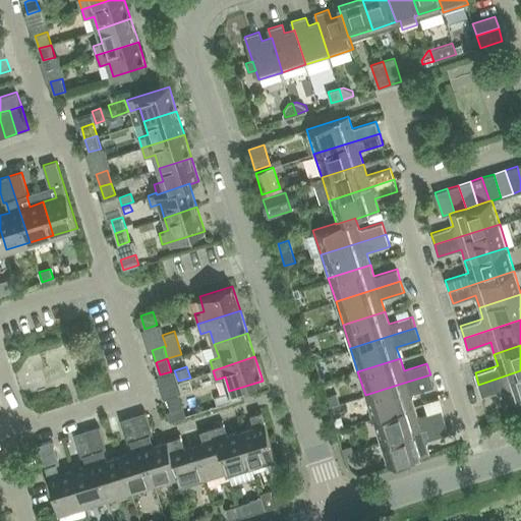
[(520,370),(478,385),(482,396),(506,389),(509,402),(520,397),(520,370)]
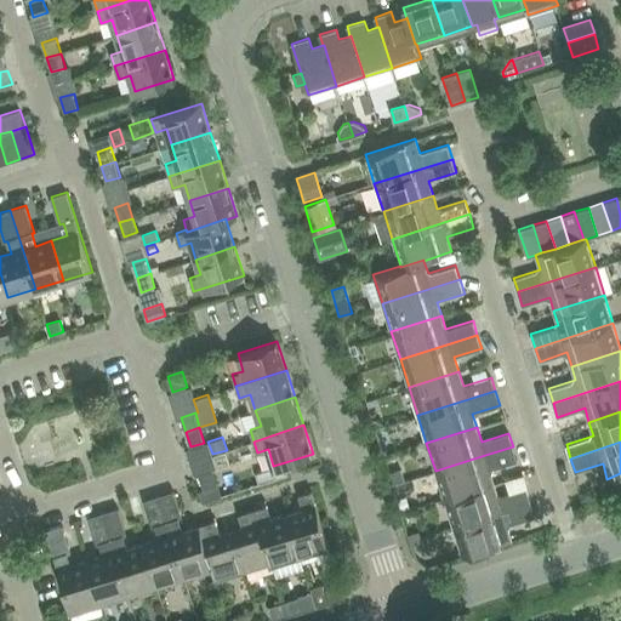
[(513,446),(485,455),(436,471),(436,473),(431,480),(434,493),(444,496),(444,499),(494,483),(490,469),(517,460),(513,446)]
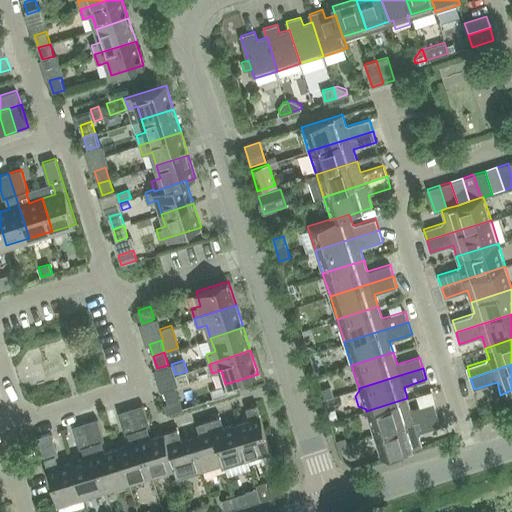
[(435,379),(419,383),(422,395),(438,391),(435,379)]
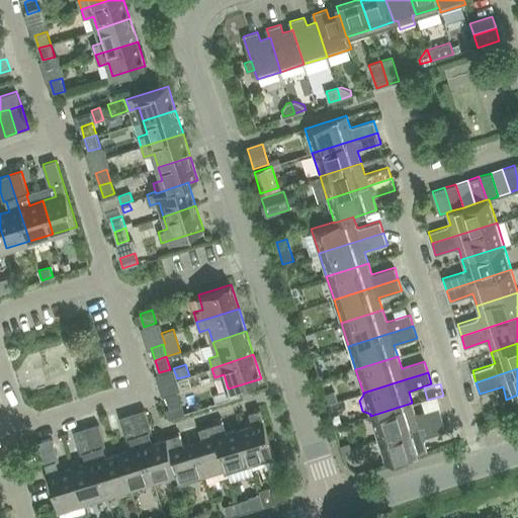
[(238,385),(228,389),(231,399),(241,396),(238,385)]
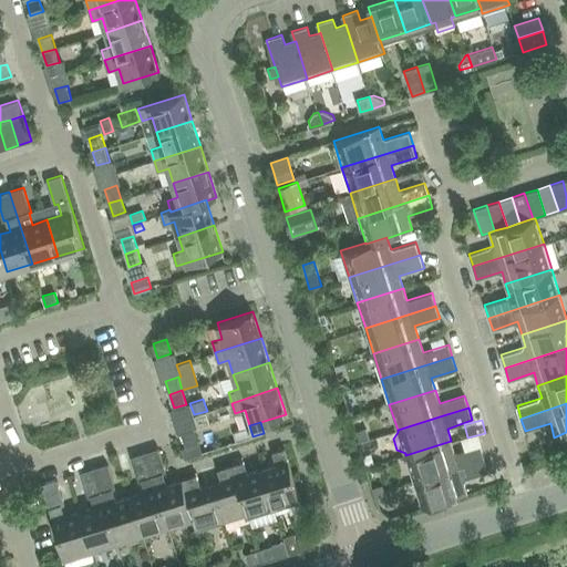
[(194,428),(182,432),(186,446),(198,442),(194,428)]
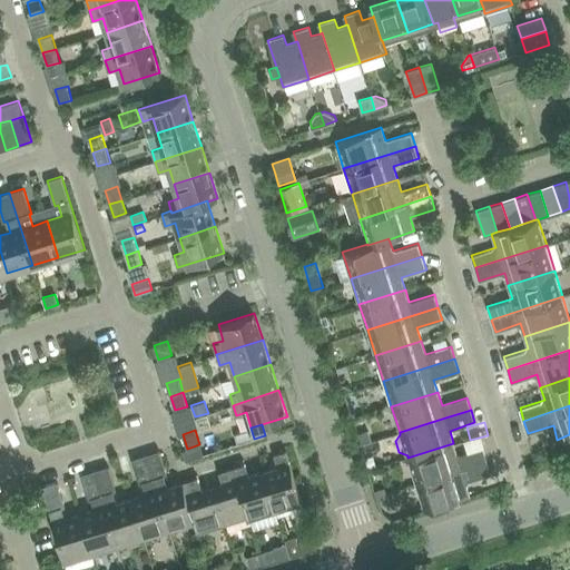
[(367,431),(359,434),(361,444),(371,441),(367,431)]
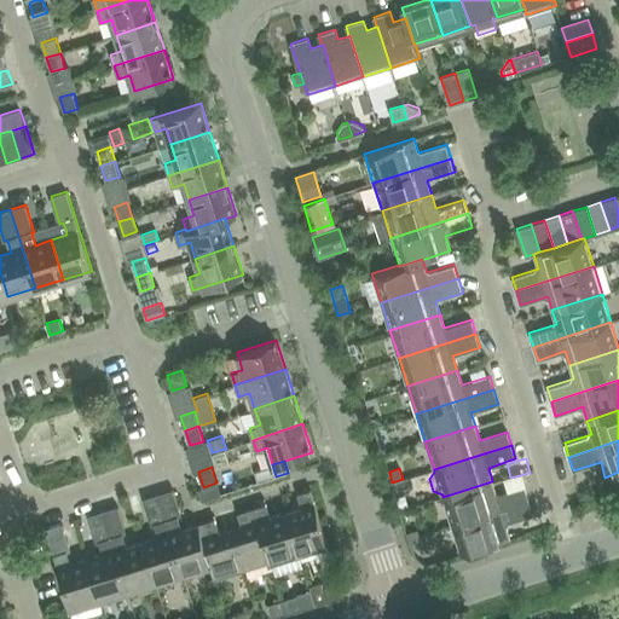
[(452,525),(528,501),(525,486),(497,495),(492,481),(443,497),(452,525)]
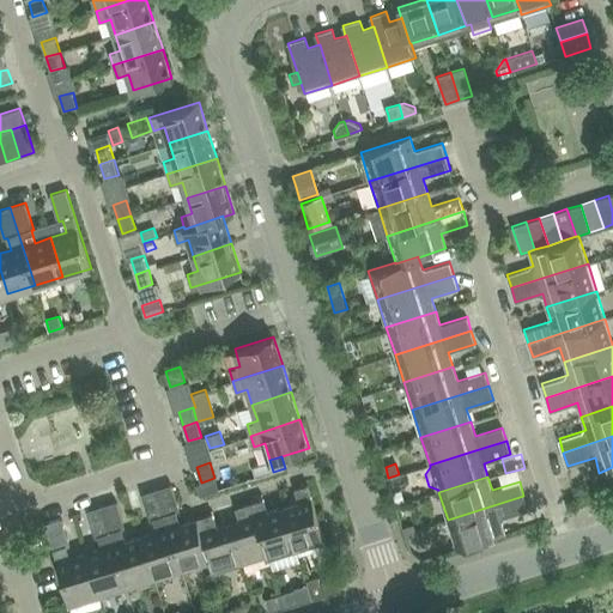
[(180,510),(171,484),(157,489),(181,566),(208,558),(208,557),(196,519),(181,525),(177,511),(180,510)]
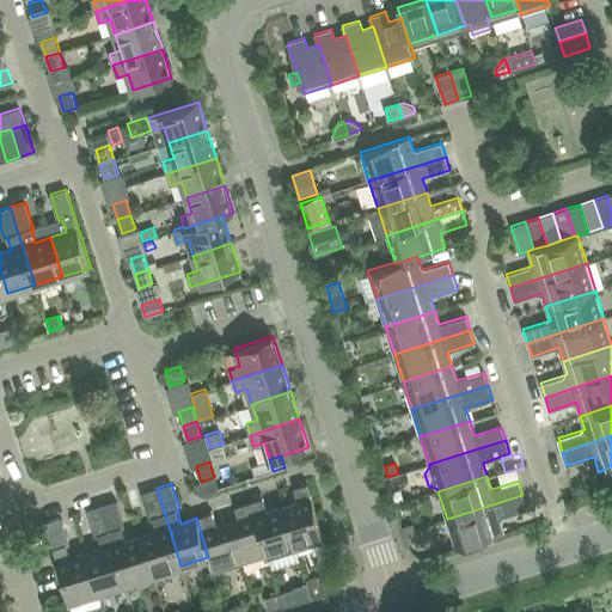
[(295,545),(324,536),(308,483),(294,488),(299,501),(283,506),(295,545)]
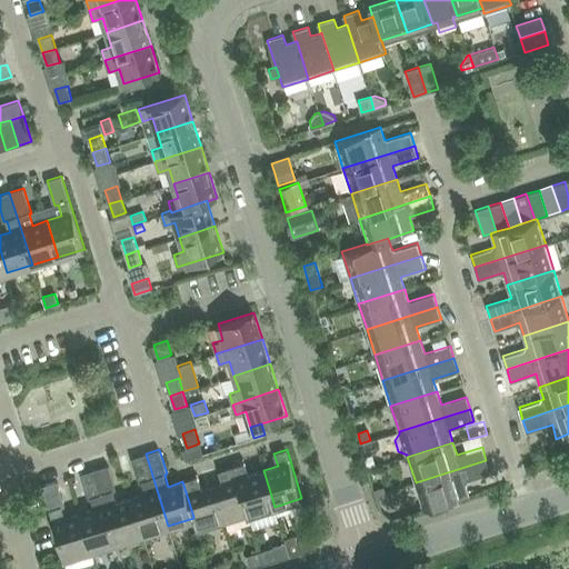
[(142,533),(168,526),(146,453),(132,458),(139,482),(142,481),(146,493),(131,498),(142,533)]
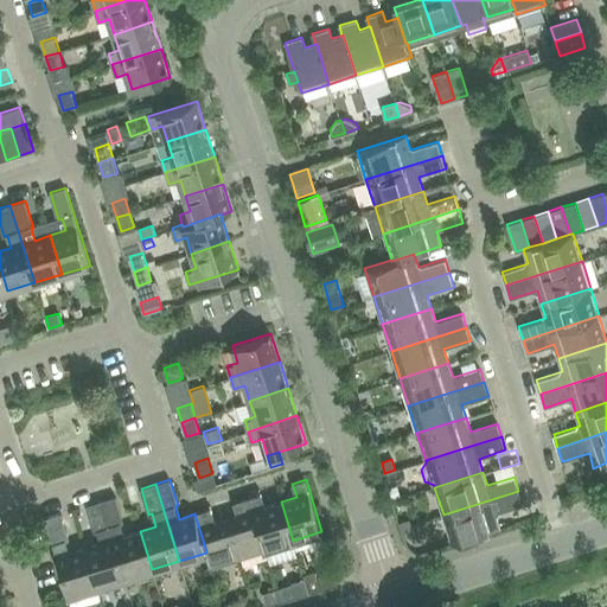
[(398,486),(390,489),(393,498),(401,496),(398,486)]
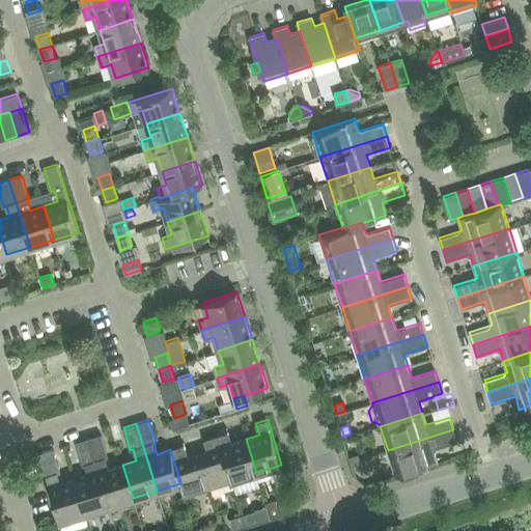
[(388,450),(395,475),(438,462),(434,448),(457,441),(453,429),(388,450)]
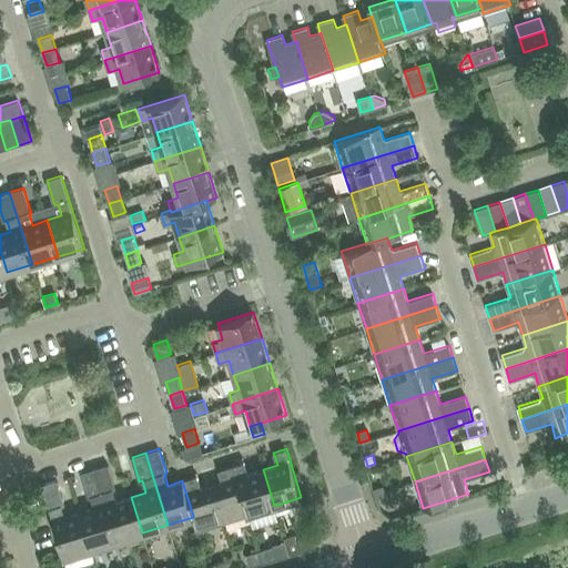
[(234,465),(249,514),(274,506),(263,469),(249,474),(244,462),(234,465)]
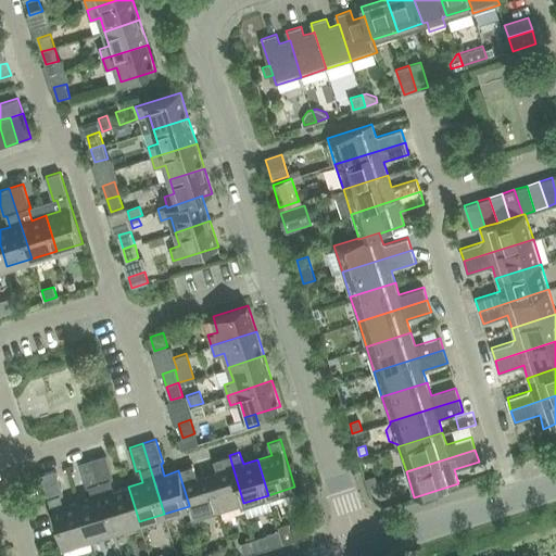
[(115,529),(139,521),(128,487),(114,491),(111,479),(113,479),(105,455),(92,458),(115,529)]
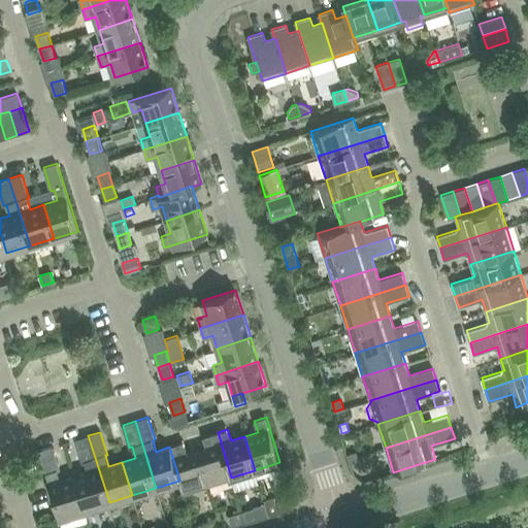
[(207,485),(231,477),(218,432),(203,436),(207,449),(197,452),(207,485)]
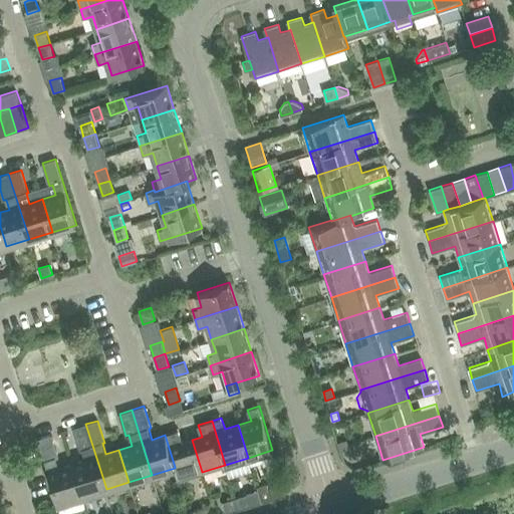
[(83,496),(106,489),(85,424),(73,428),(80,450),(83,450),(86,460),(73,464),(83,496)]
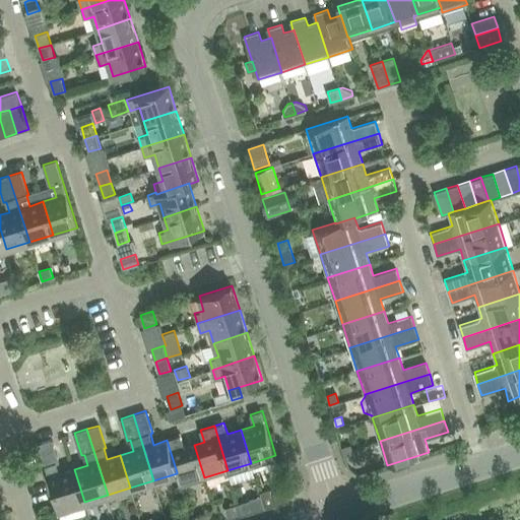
[(181,484),(204,477),(194,445),(185,448),(181,436),(167,440),(177,472),(177,473),(181,484)]
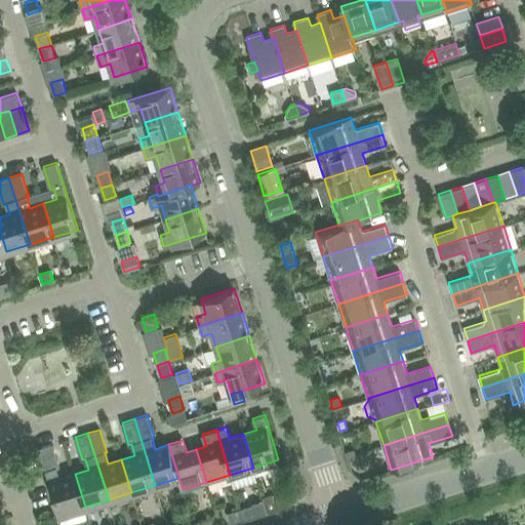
[(85,507),(75,474),(62,478),(57,467),(61,467),(53,444),(40,448),(61,515),(85,507)]
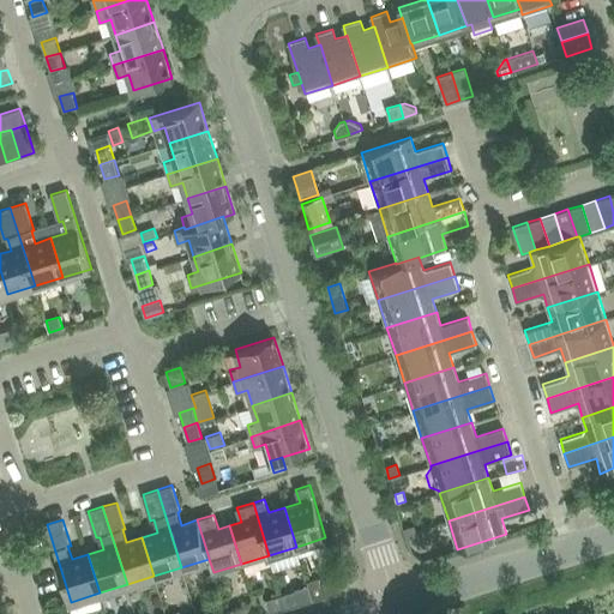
[(319,577),(307,582),(308,585),(313,600),(325,595),(321,582),(320,582),(319,577)]
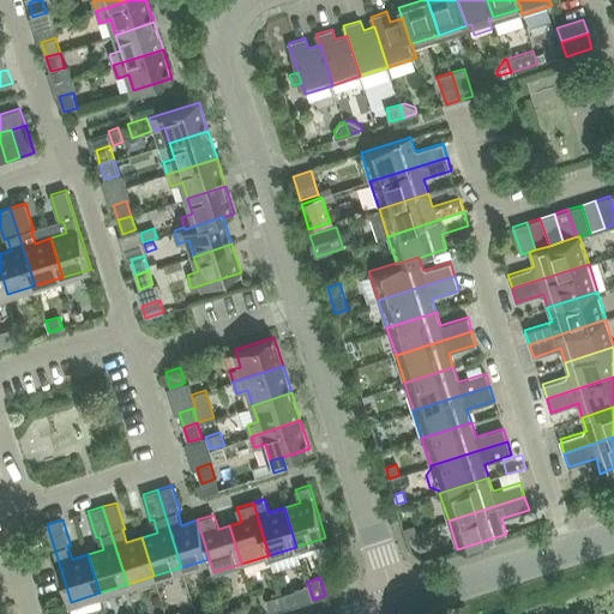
[(321,582),(325,595),(342,590),(337,577),(321,582)]
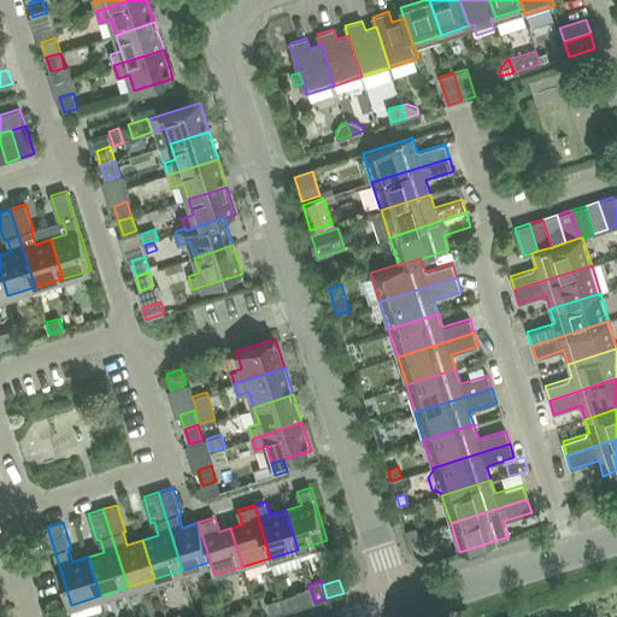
[(282,597),(287,611),(301,606),(298,592),(282,597)]
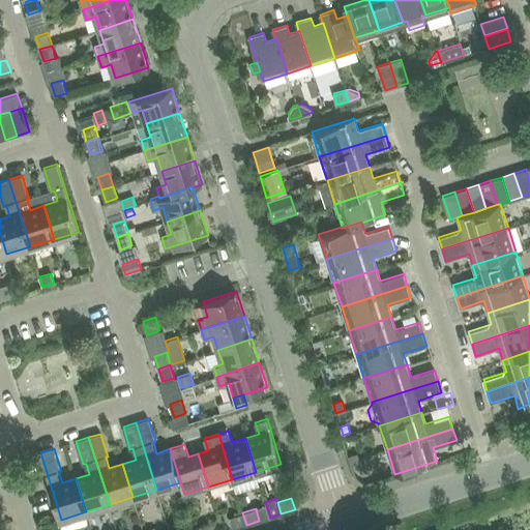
[(246,525),(242,512),(230,517),(234,529),(246,525)]
